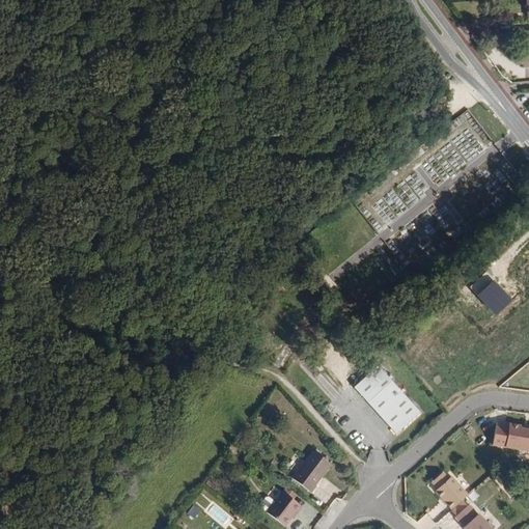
[(497,43),(496,33),(482,34),(482,44),(497,43)]
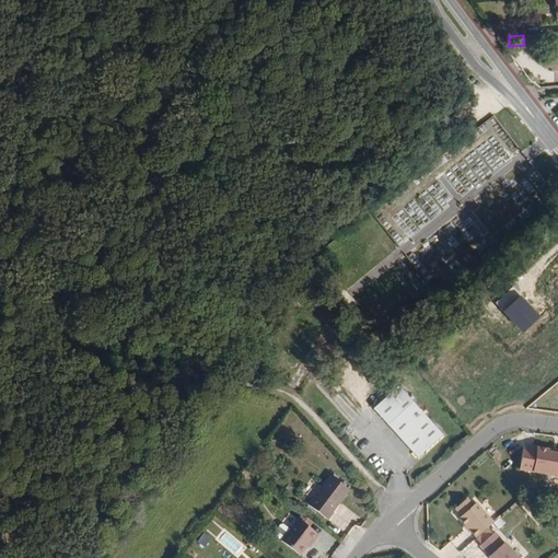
[(422,287),(417,279),(413,282),(418,290),(422,287)]
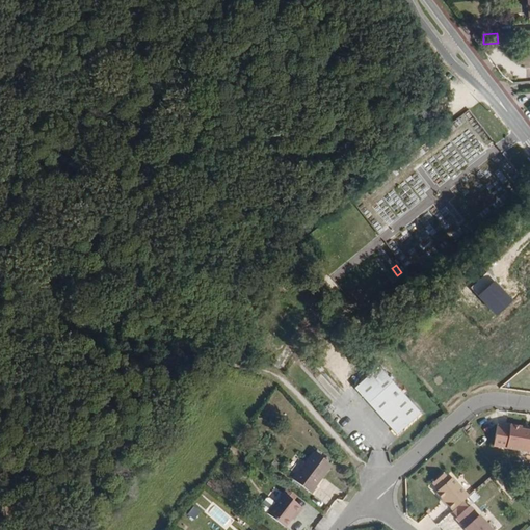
[(498,279),(481,294),(499,314),(515,298),(498,279)]
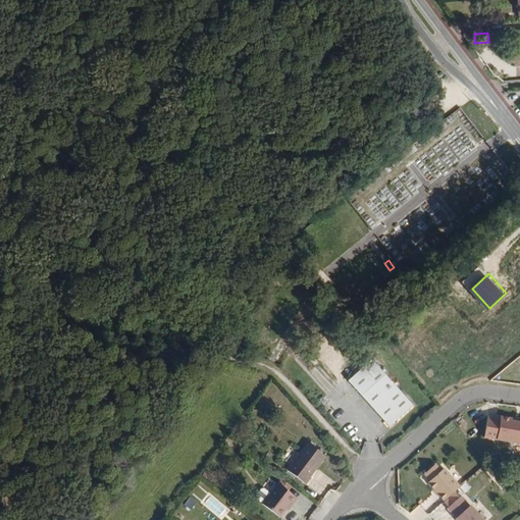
[(415,405),(373,360),(350,381),(392,426),(415,405)]
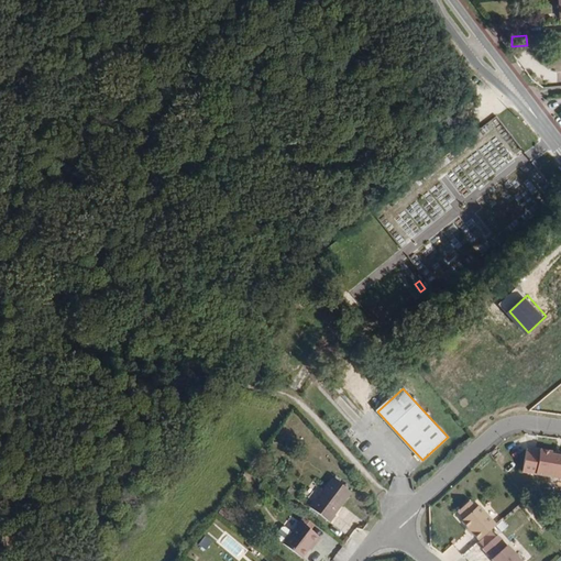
[(560,455),(551,453),(552,451),(540,449),(540,451),(526,449),(523,471),(560,477),(560,455)]
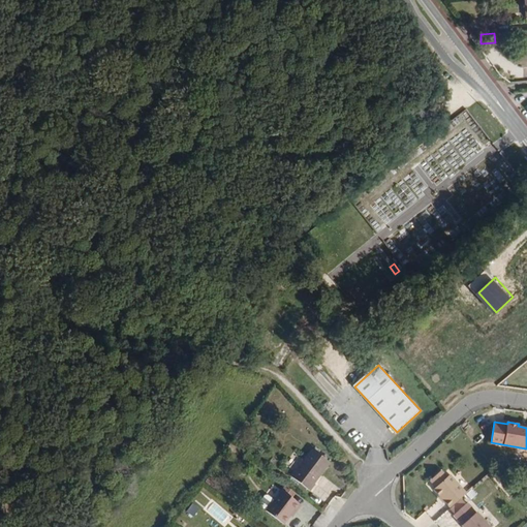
[(312,484),(328,462),(310,450),(289,477),(308,492),(313,485),(312,484)]
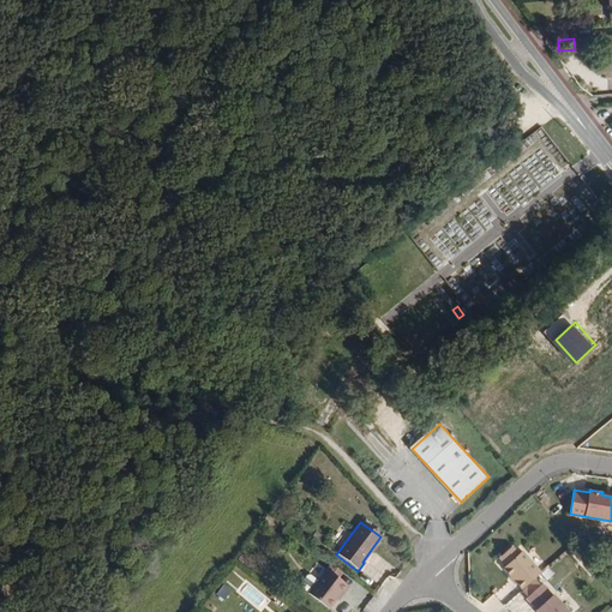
[(543,573),(523,551),(521,555),(514,546),(499,558),(507,567),(504,569),(523,591),(543,573)]
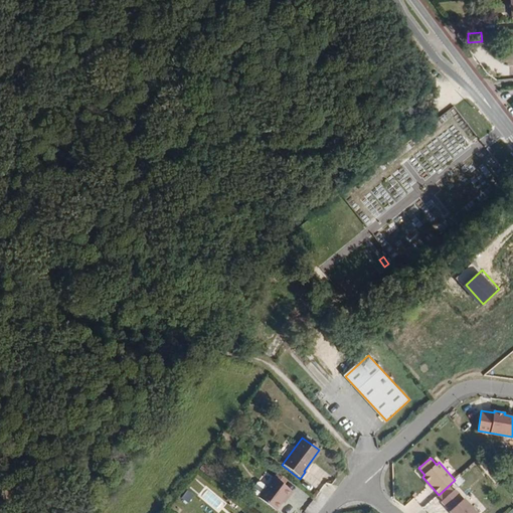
[(287,498),(291,492),(272,477),(257,498),(275,511),(281,502),(285,497),(287,498)]
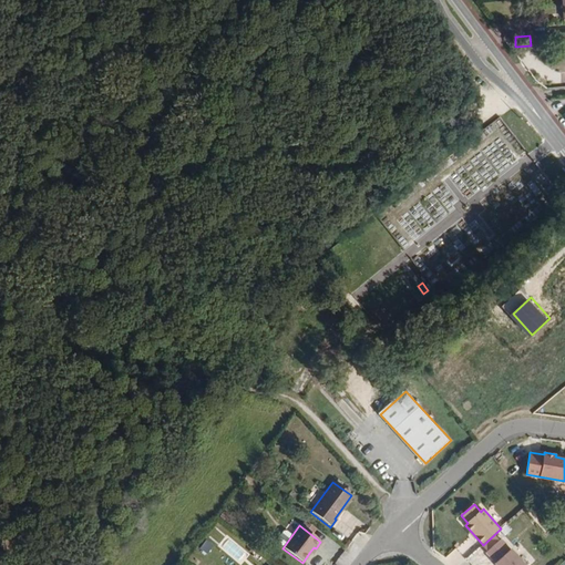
[(525,564),(512,551),(511,551),(501,540),(486,553),(496,563),(495,564),(525,564)]
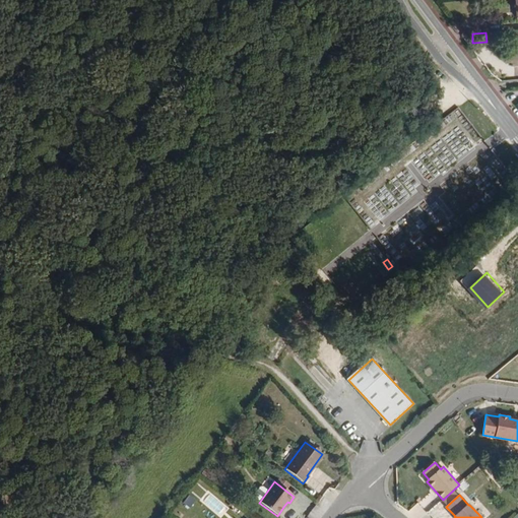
All buildings are outlined.
